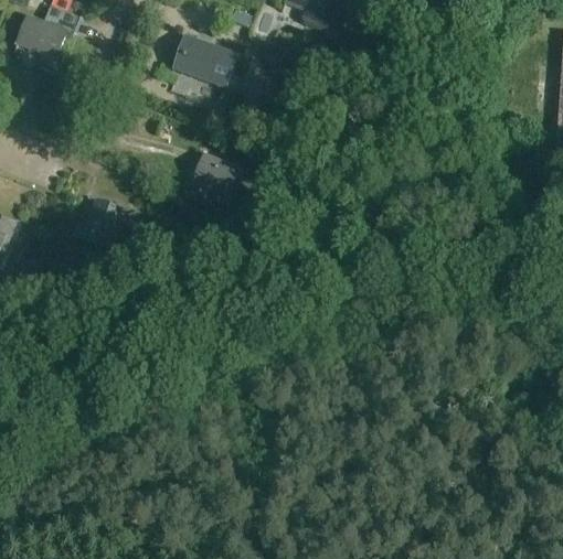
[(284,0),(282,9),(283,9),(286,1),(301,7),(297,18),(299,22),(327,33),(332,30),(342,2),(336,0),(284,0)]
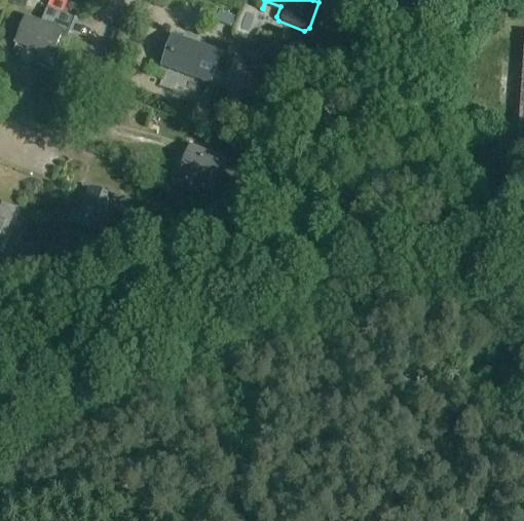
[(39,17),(26,12),(12,46),(13,46),(16,39),(39,47),(36,54),(48,60),(62,27),(65,28),(70,14),(44,5),(39,17)]
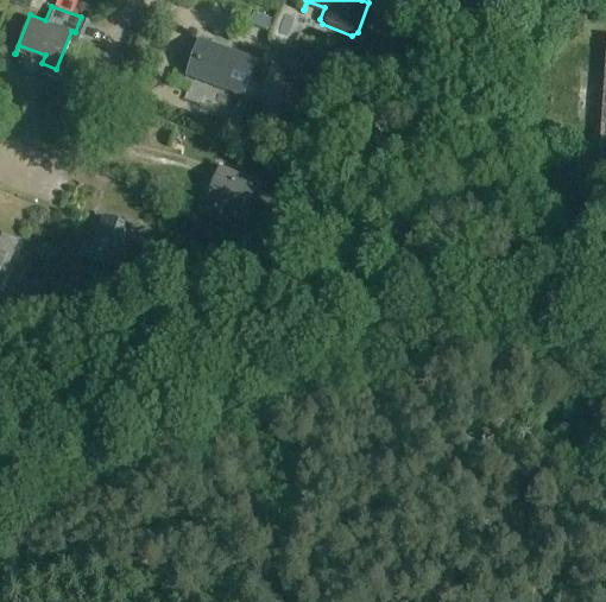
[(257,56),(199,36),(191,55),(199,57),(196,61),(200,62),(195,74),(225,83),(223,88),(244,95),(257,56)]
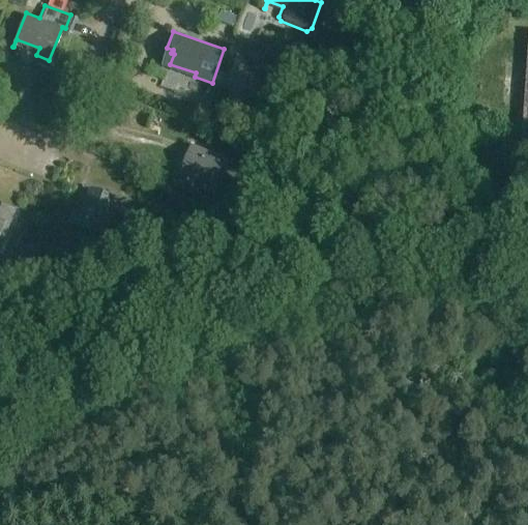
[(191,143),(178,176),(179,177),(181,169),(203,177),(200,185),(214,191),(230,149),(217,144),(214,151),(191,143)]
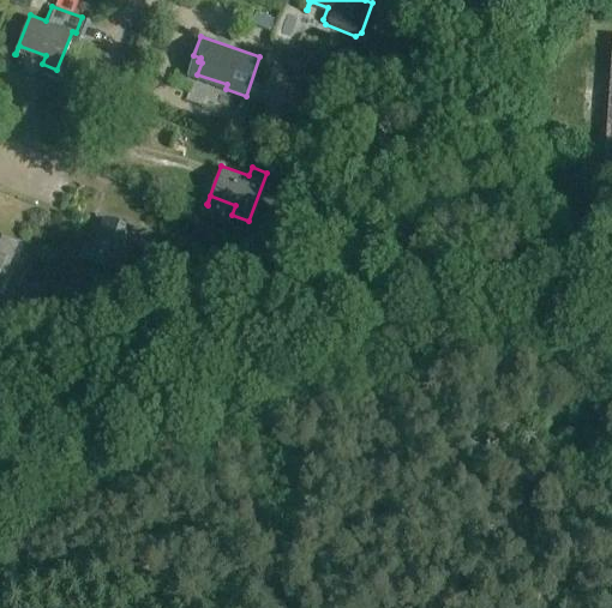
[(118,269),(135,227),(95,211),(95,212),(103,216),(94,241),(85,238),(79,253),(118,269)]
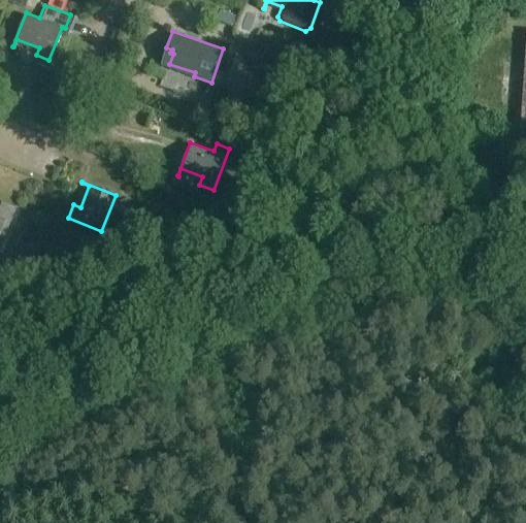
[(0,241),(14,208),(0,201),(0,241)]
